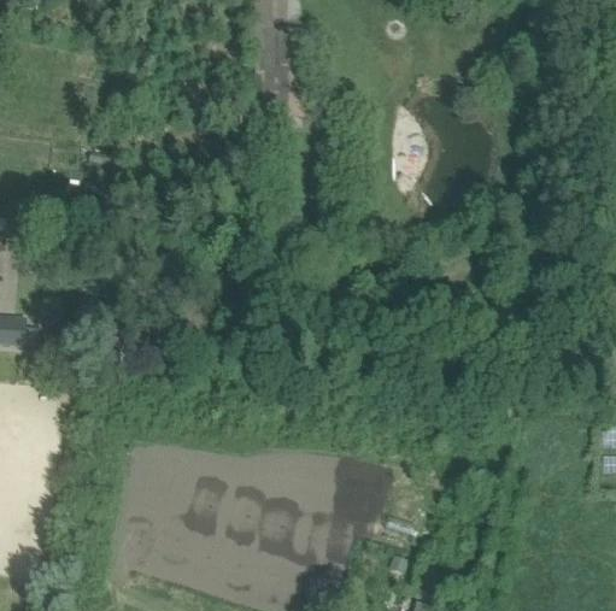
[(271,27),(256,27),(257,116),(288,116),(287,27),(271,27)]
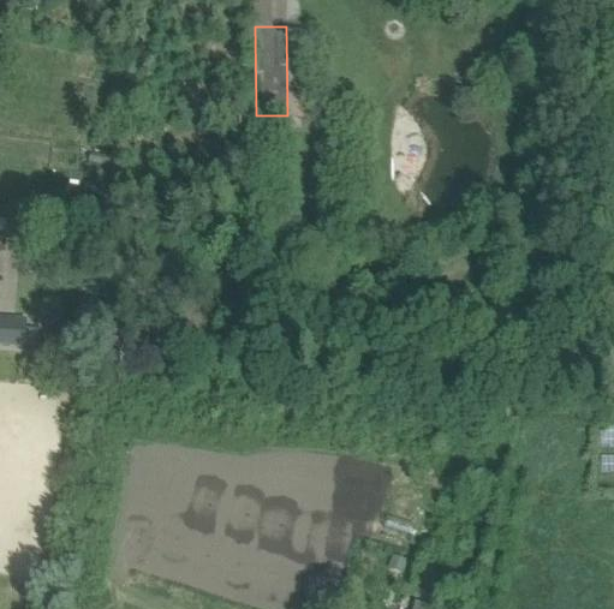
[(25,323),(25,315),(0,312),(0,341),(24,342),(24,340),(37,340),(39,324),(25,323)]
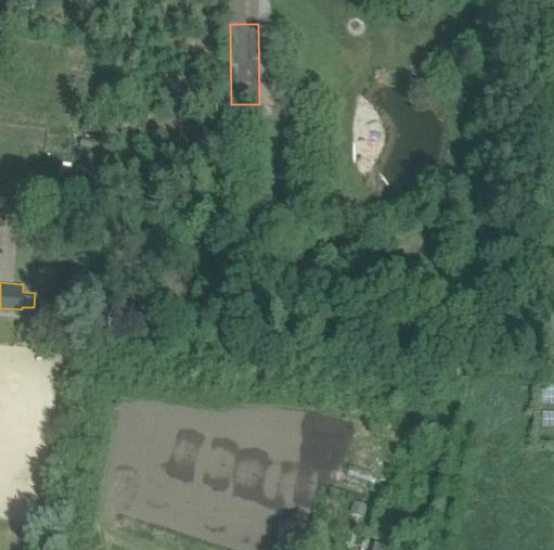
[(349,510),(363,514),(366,504),(353,499),(349,510)]
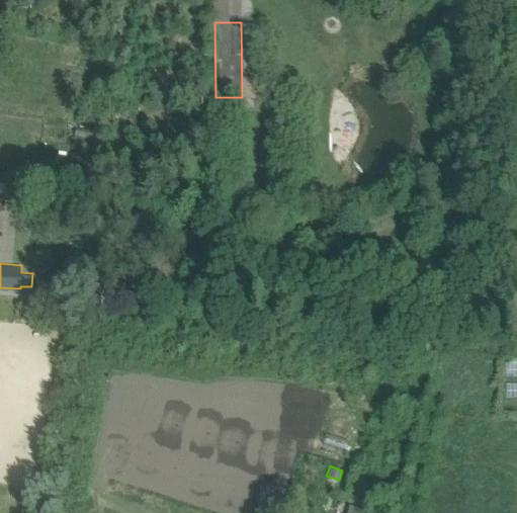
[(349,504),(346,512),(361,512),(363,508),(349,504)]
